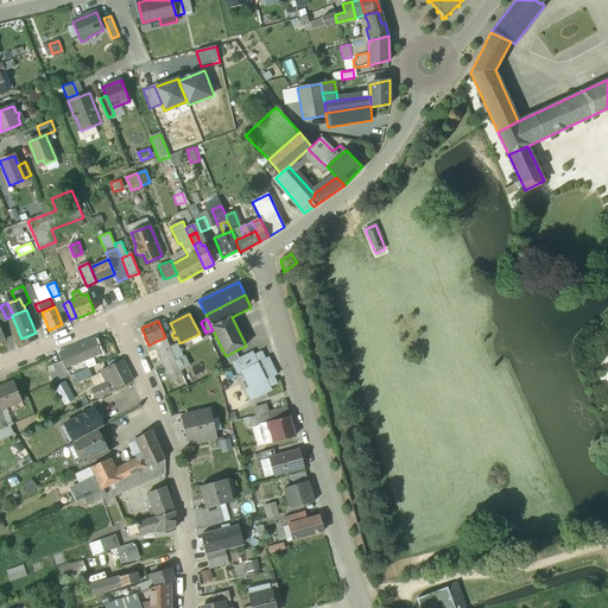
[(165,337),(154,342),(162,360),(172,356),(168,346),(169,346),(165,337)]
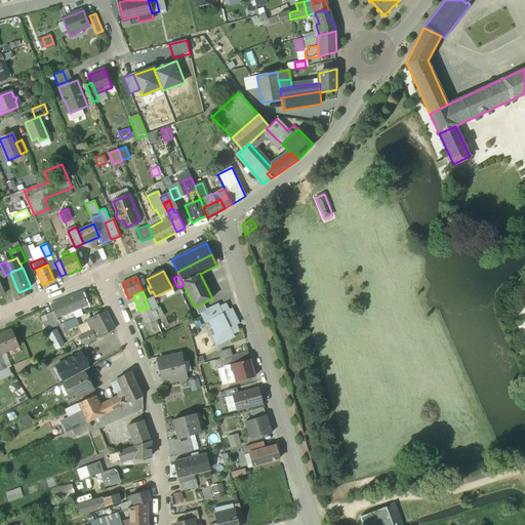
[(83,293),(51,306),(53,313),(55,318),(56,317),(87,306),(83,293)]
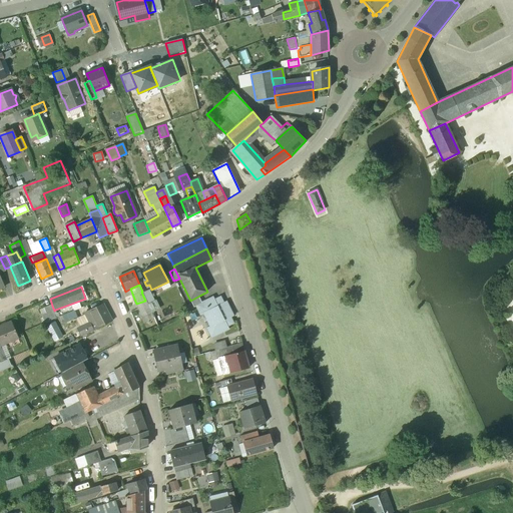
[(149,291),(143,294),(151,314),(158,310),(149,291)]
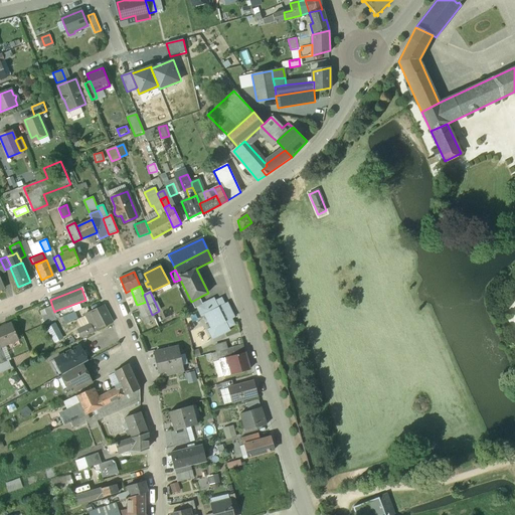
[(146,302),(137,305),(143,319),(152,315),(144,295),(143,293),(142,293),(146,302)]
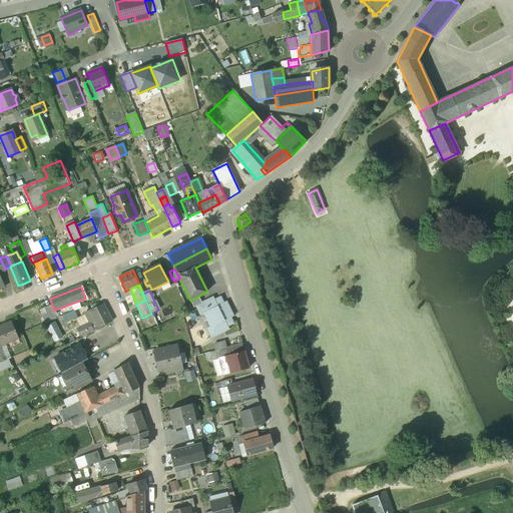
[(202,303),(199,296),(190,301),(194,308),(195,307),(199,316),(203,314),(209,326),(205,328),(210,338),(228,330),(227,327),(233,324),(230,319),(233,317),(226,302),(222,304),(214,301),(212,298),(202,303)]
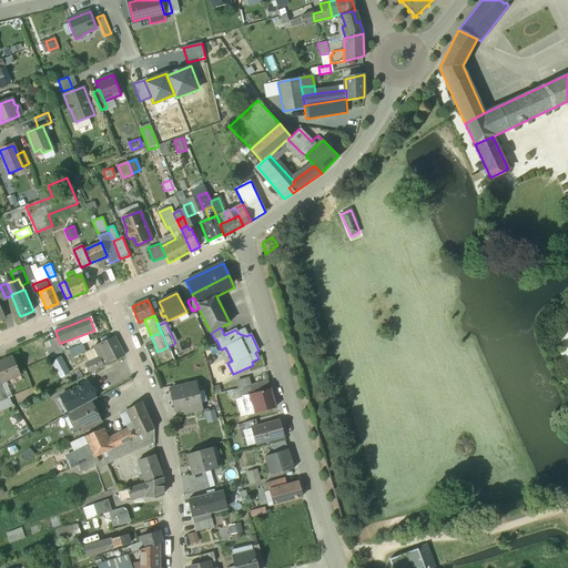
[(114,337),(100,344),(100,345),(93,347),(98,359),(85,365),(90,373),(124,356),(114,337)]
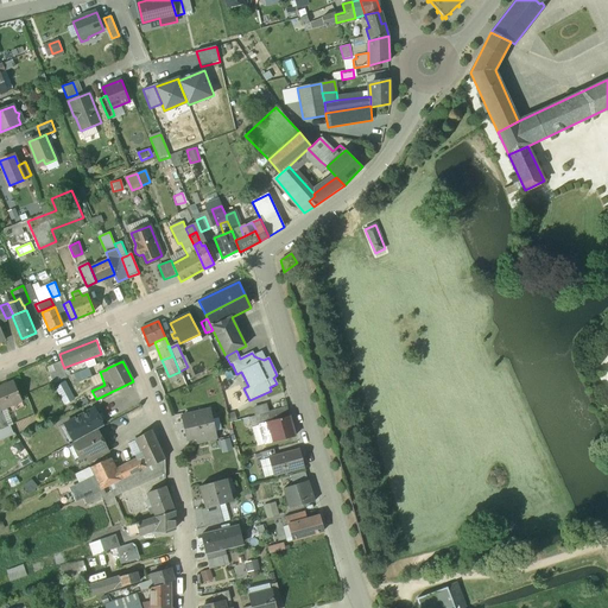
[(62,362),(54,366),(56,372),(59,380),(67,378),(65,373),(68,372),(65,367),(64,368),(62,362)]
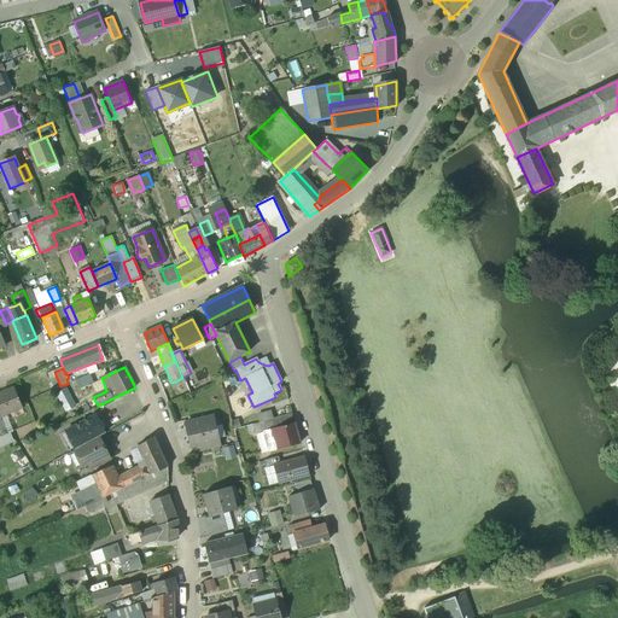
[(91,374),(76,380),(80,389),(94,383),(91,374)]
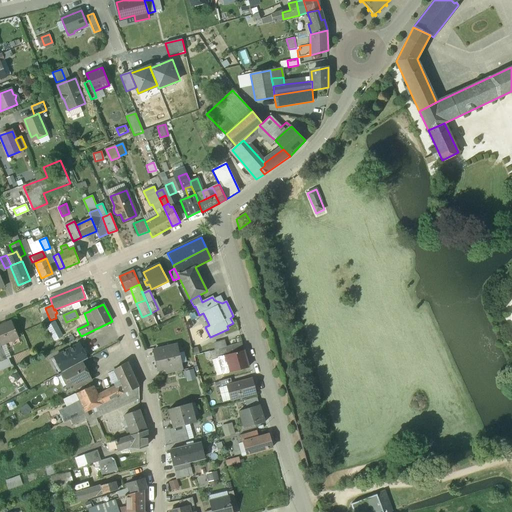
[(54,320),(45,325),(53,341),(62,336),(54,320)]
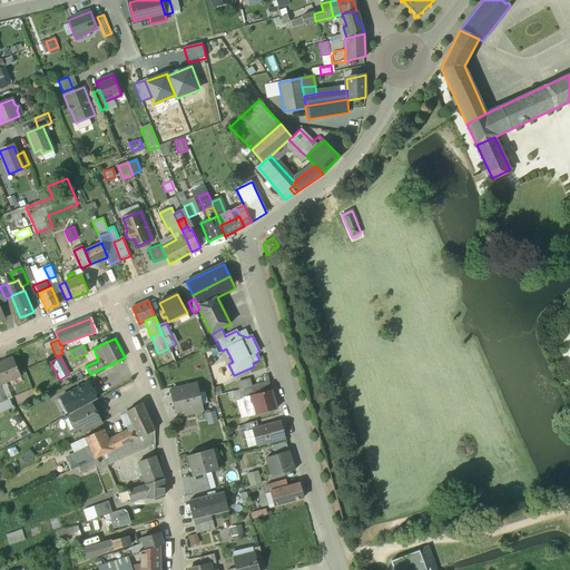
[(12,357),(0,362),(0,380),(0,381),(2,384),(20,376),(12,357)]
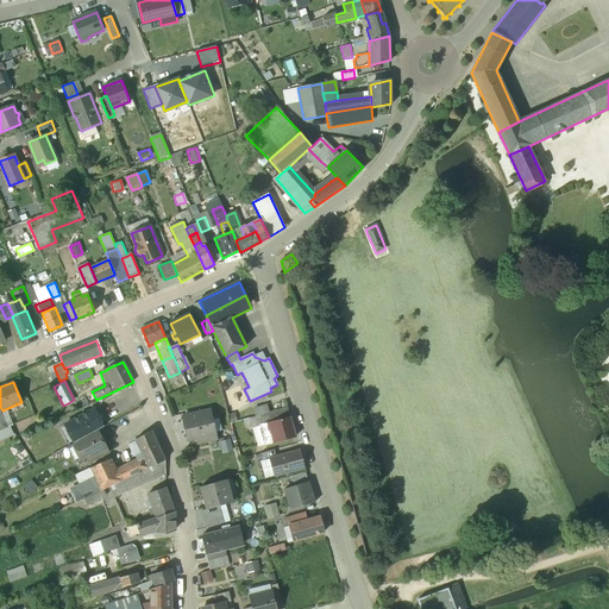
[(267,405),(253,408),(256,415),(268,412),(267,405)]
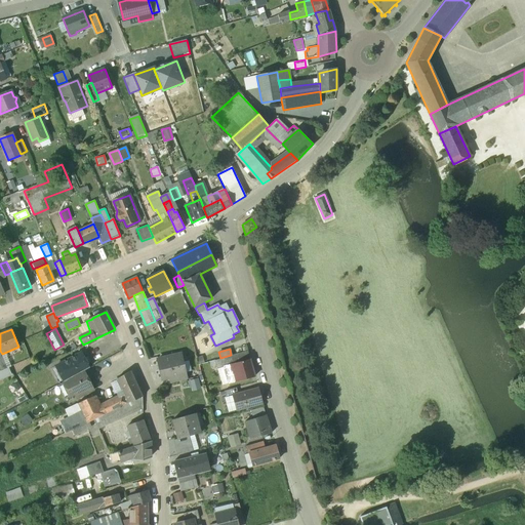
[(220,358),(214,360),(221,385),(243,378),(239,364),(250,360),(248,350),(231,355),(220,358)]
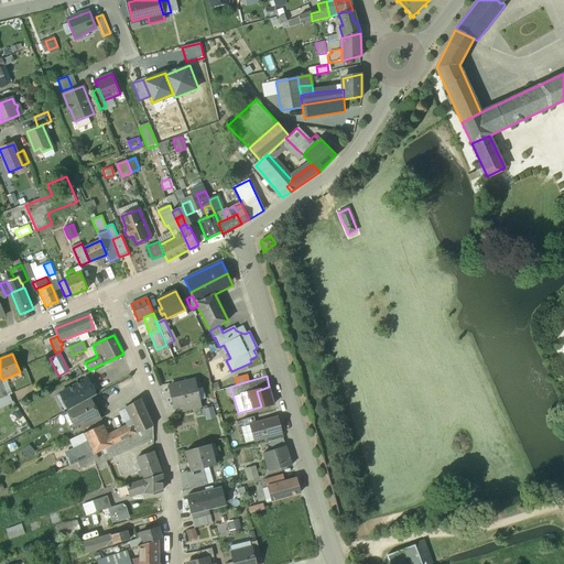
[(87,379),(61,393),(69,410),(89,399),(96,396),(87,379)]
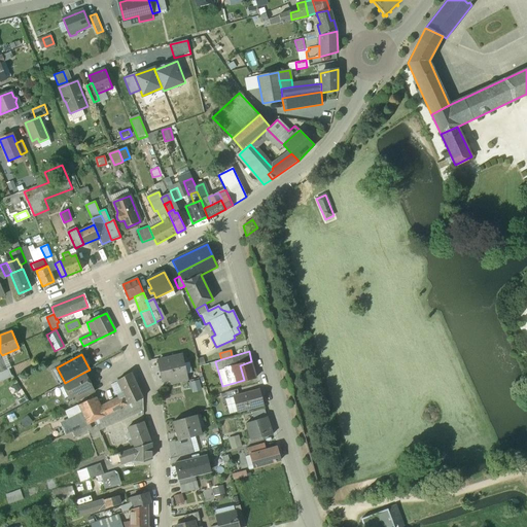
[(181,356),(157,361),(160,369),(162,367),(165,380),(170,379),(170,378),(185,375),(181,356)]
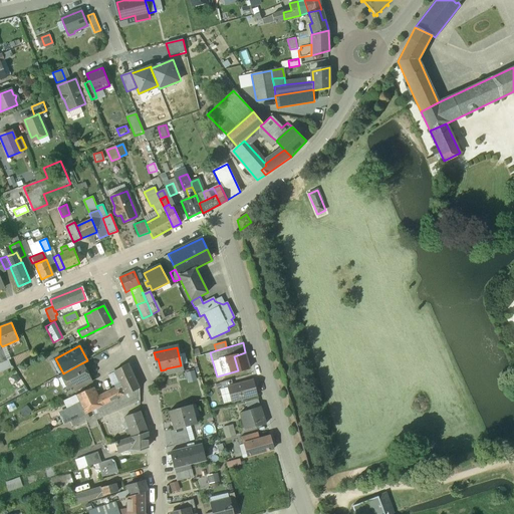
[(245,352),(234,356),(238,370),(249,367),(245,352)]
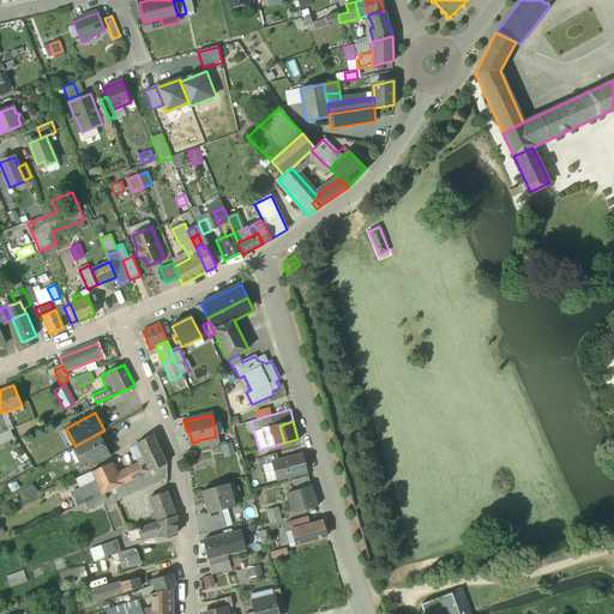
[(0,444),(13,439),(10,431),(0,434),(0,433),(0,444)]
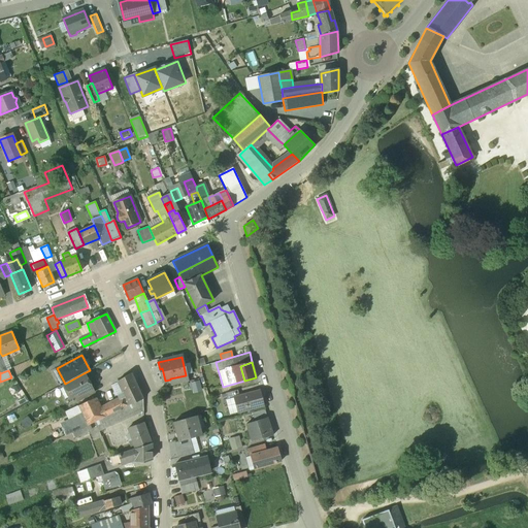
[(84,373),(65,384),(72,398),(78,395),(91,388),(91,389),(92,388),(84,373)]
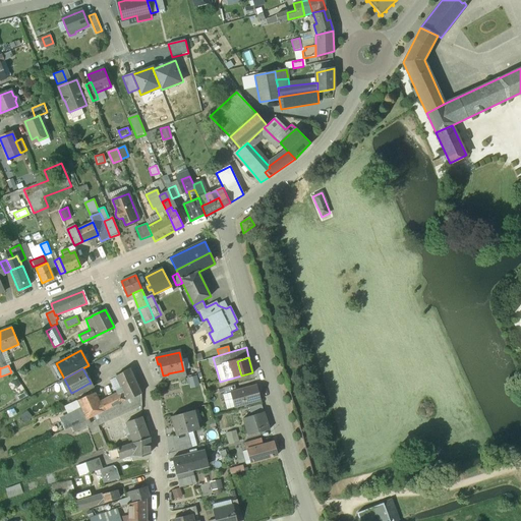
[(129,368),(116,377),(122,387),(124,392),(127,399),(131,398),(140,394),(129,368)]
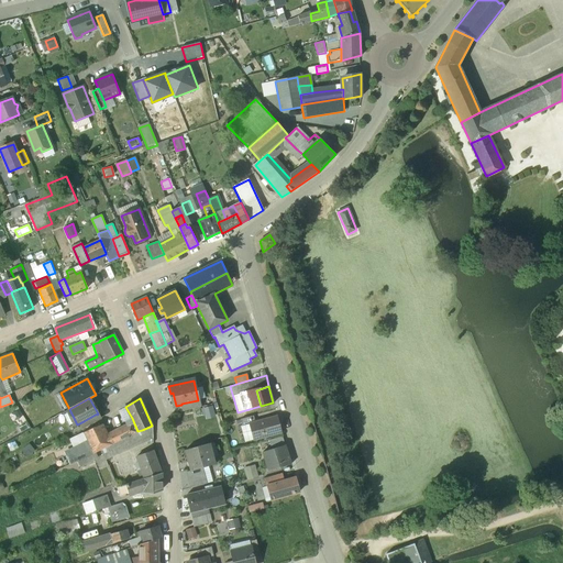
[(198,400),(181,404),(181,405),(184,411),(200,408),(198,400)]
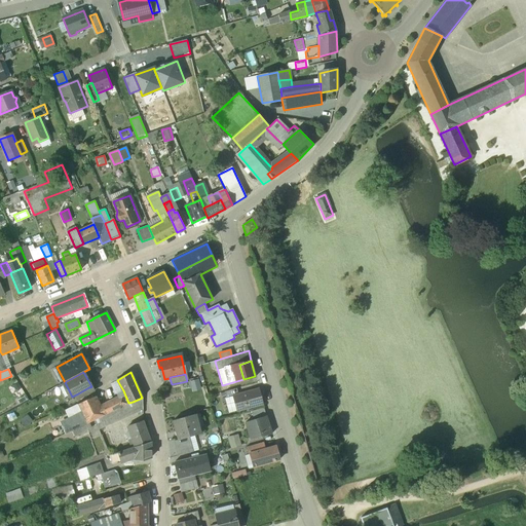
[(198,379),(187,381),(189,391),(200,389),(198,379)]
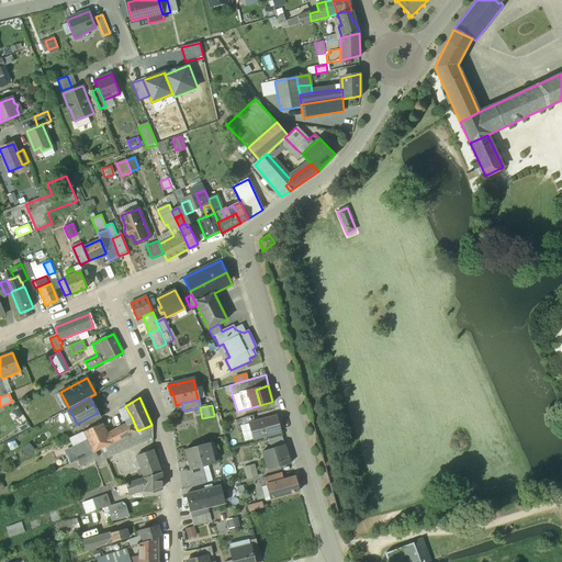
[(97,413),(83,420),(87,426),(100,419),(97,414),(97,413)]
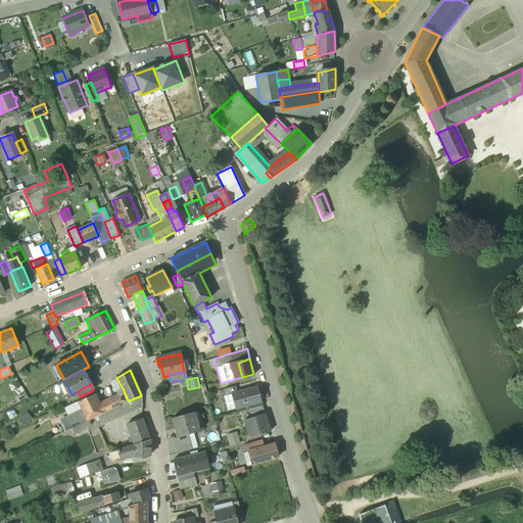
[(235,386),(224,389),(225,394),(231,393),(237,391),(235,386)]
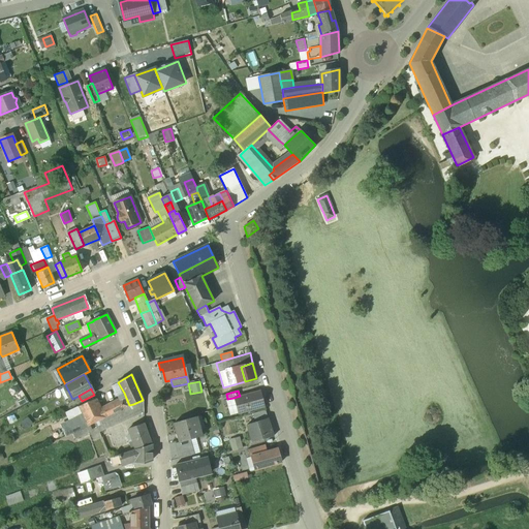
[(240,396),(234,398),(239,413),(263,406),(259,391),(240,396)]
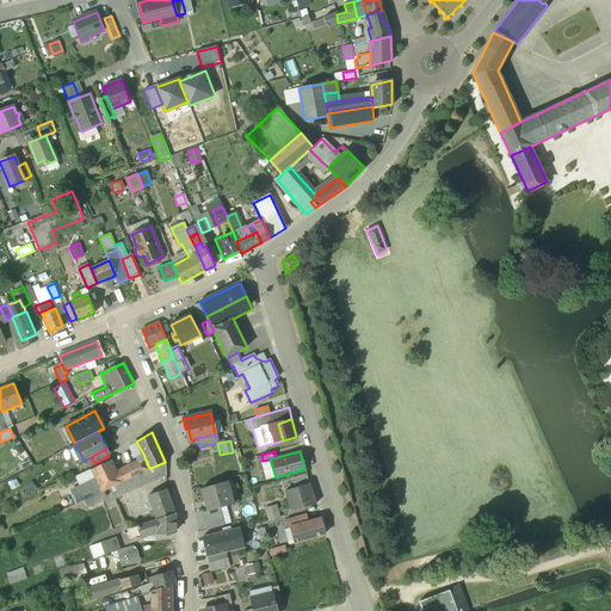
[(112,460),(79,475),(85,487),(98,481),(97,479),(116,469),(112,460)]
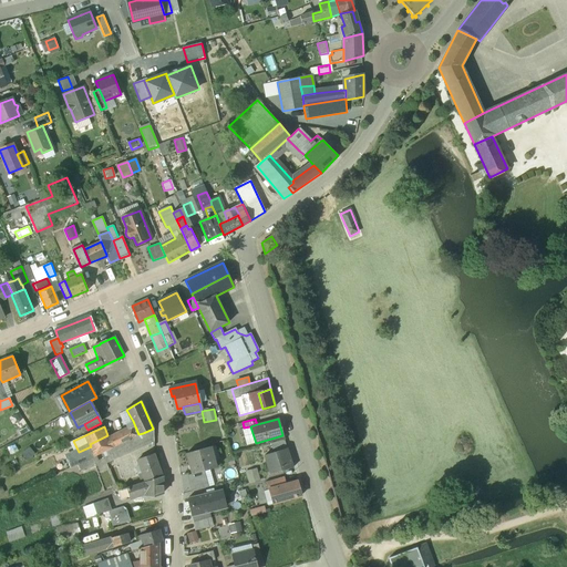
[(107,435),(90,444),(91,446),(79,452),(74,454),(79,464),(113,447),(134,437),(138,434),(135,426),(129,430),(110,439),(107,435)]
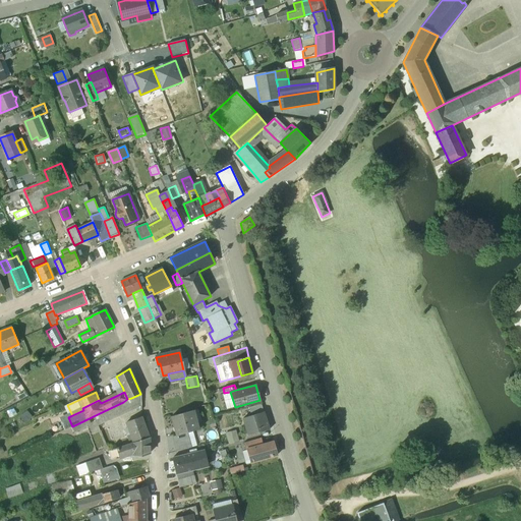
[(123,402),(104,411),(106,416),(125,408),(123,402)]
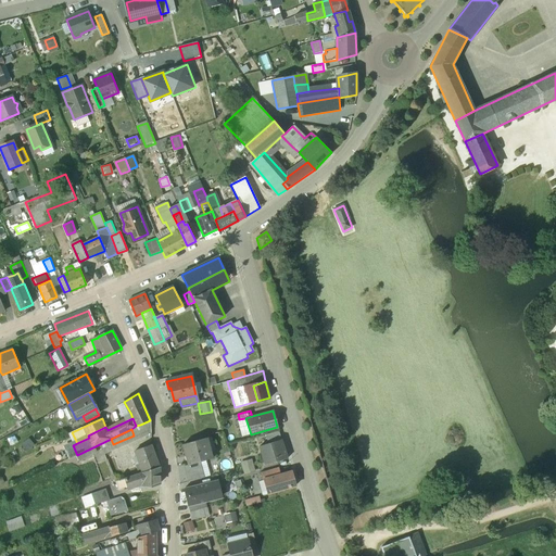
[(279,431),(266,434),(268,441),(272,440),(273,442),(281,439),(279,431)]
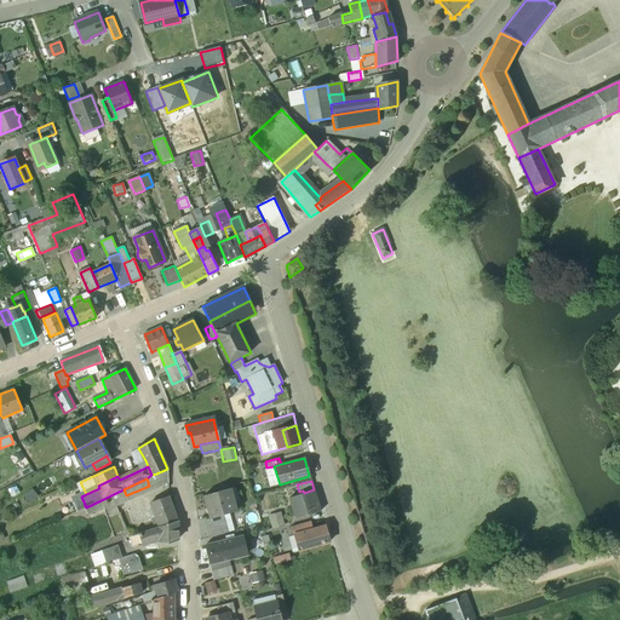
[(230,489),(204,497),(210,520),(219,517),(236,512),(230,489)]
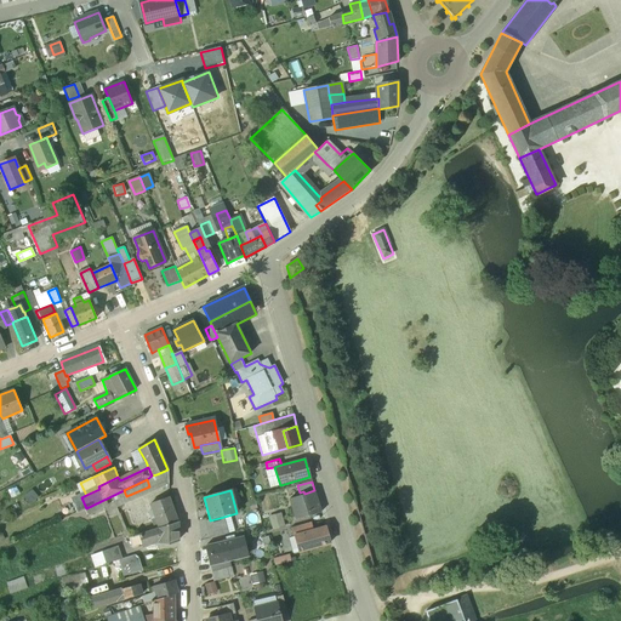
[(305,494),(290,499),(296,518),(320,512),(314,490),(305,494)]
